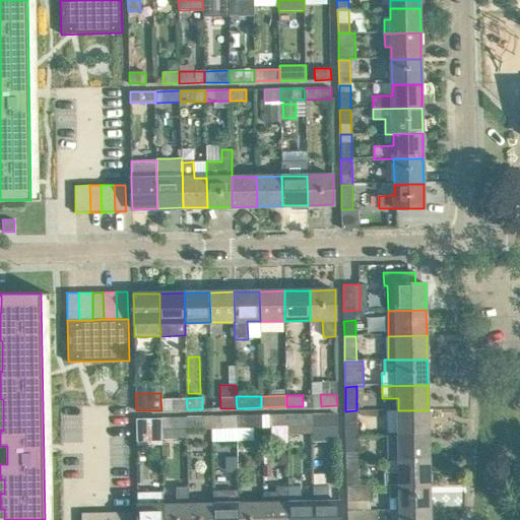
[(187,409),(186,398),(170,398),(160,399),(161,410),(187,409)]
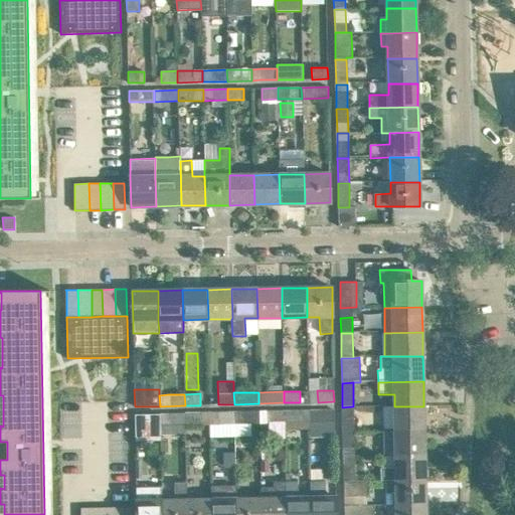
[(354,433),(354,417),(353,406),(342,407),(343,433),(354,433)]
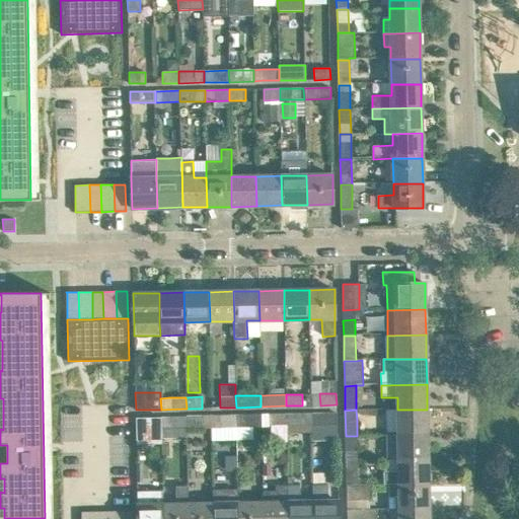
[(428,434),(427,410),(397,410),(397,435),(428,434)]
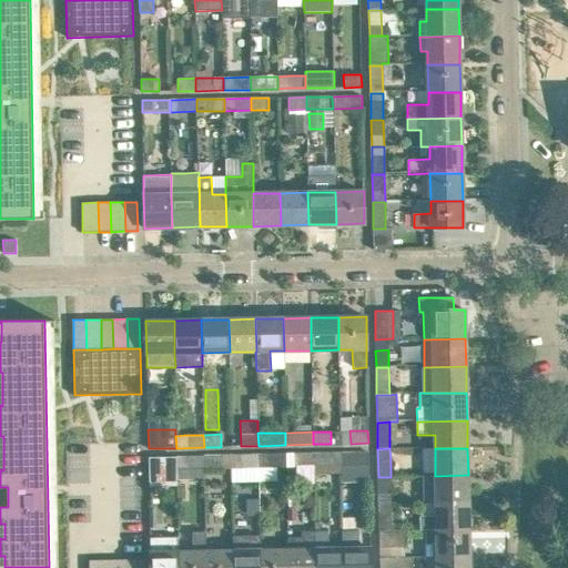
[(369,464),(368,452),(341,453),(341,465),(369,464)]
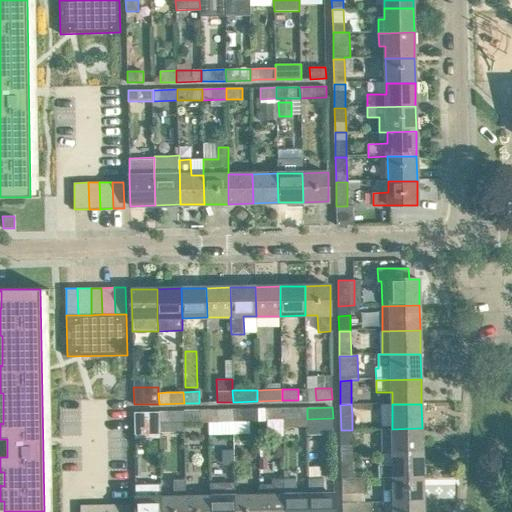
[(283,420),(283,408),(257,409),(258,420),(283,420)]
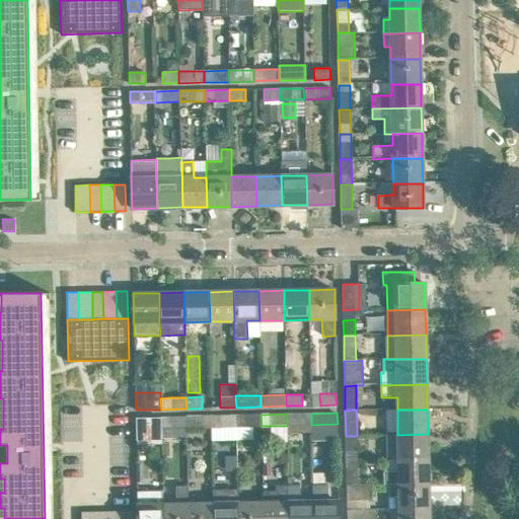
[(311,425),(311,414),(287,414),(287,426),(311,425)]
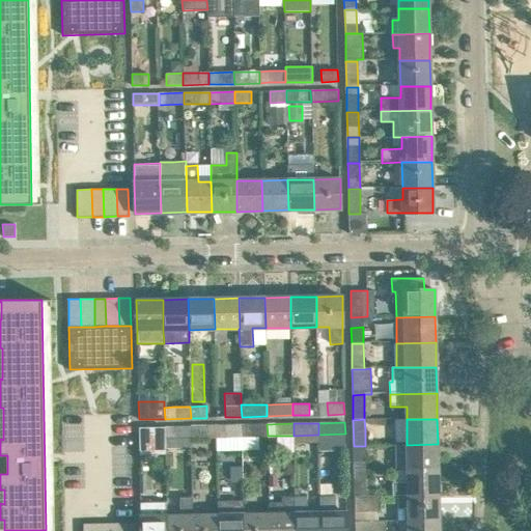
[(258,437),(268,436),(267,424),(242,425),(243,451),(259,450),(258,437)]
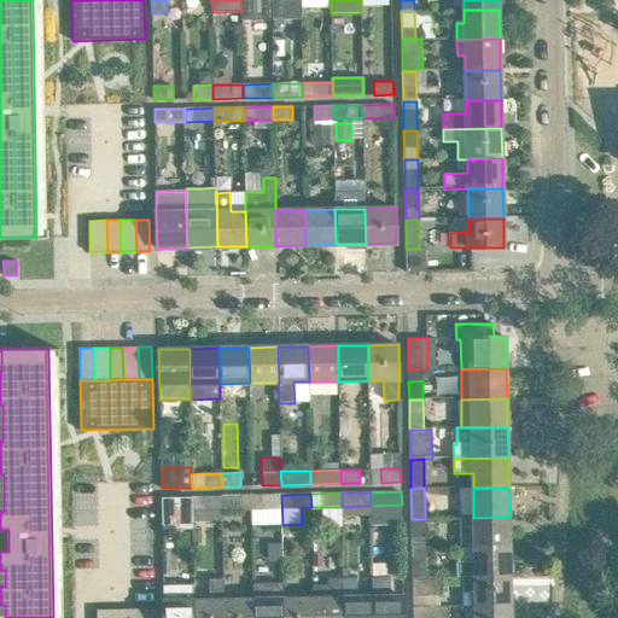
[(252,509),(252,495),(222,496),(222,509),(252,509)]
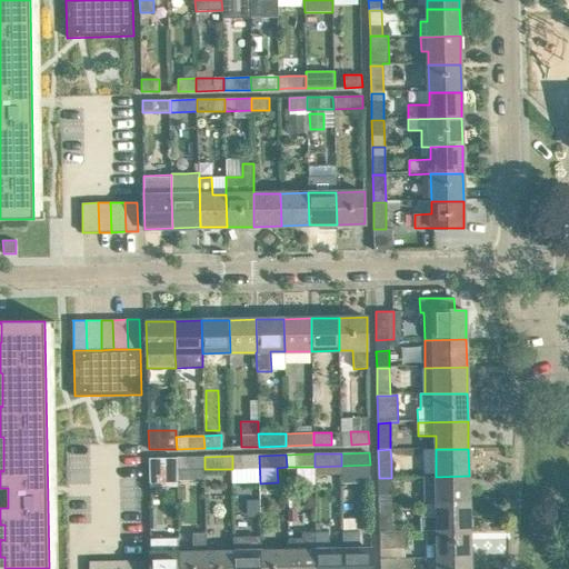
[(260,483),(259,456),(232,456),(232,469),(232,483),(260,483)]
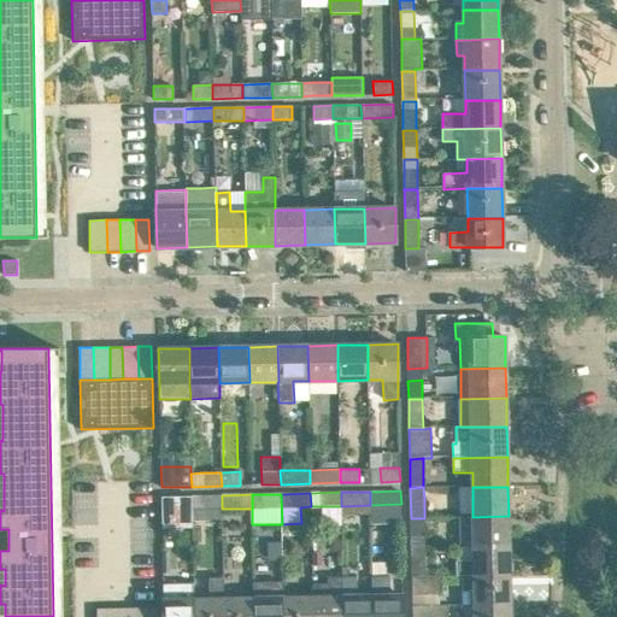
[(222,509),(222,495),(203,495),(192,497),(192,510),(222,509)]
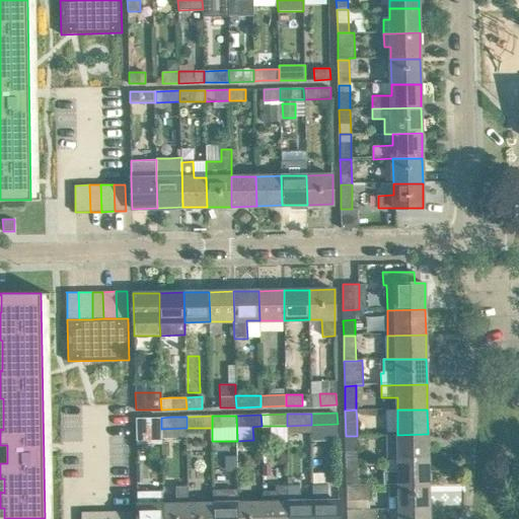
[(162,444),(161,429),(161,418),(136,418),(137,445),(162,444)]
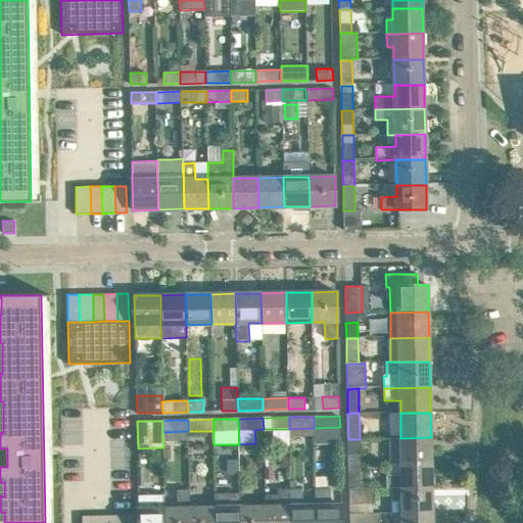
[(431,463),(431,437),(400,438),(401,462),(401,464),(431,463)]
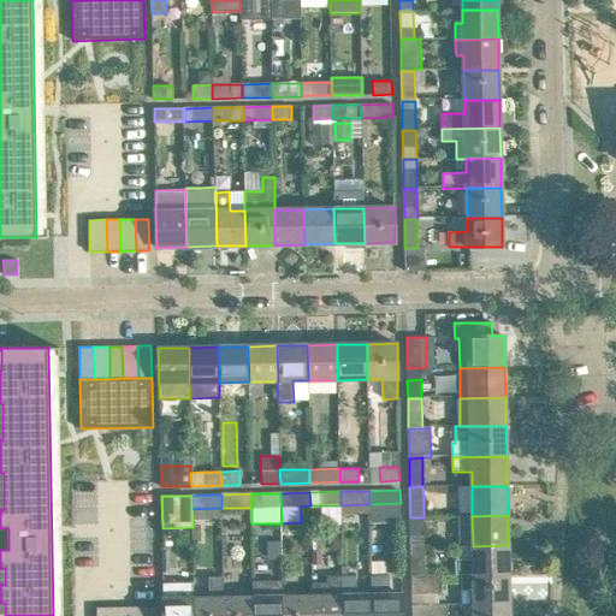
[(424,537),(424,517),(410,517),(410,546),(425,546),(424,537)]
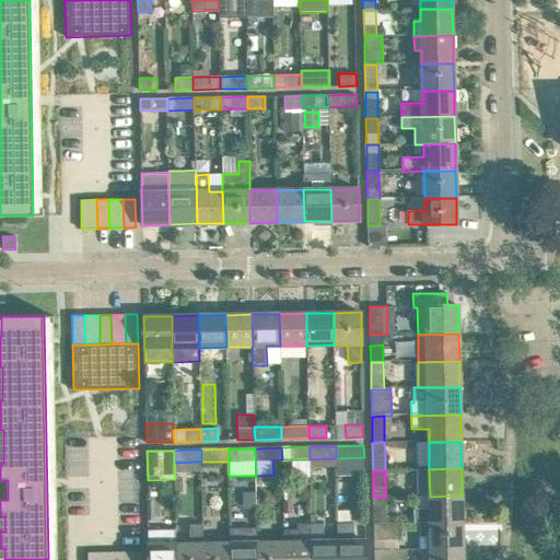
[(463,521),(462,496),(430,497),(430,494),(415,496),(415,509),(413,509),(415,522),(419,522),(463,521)]
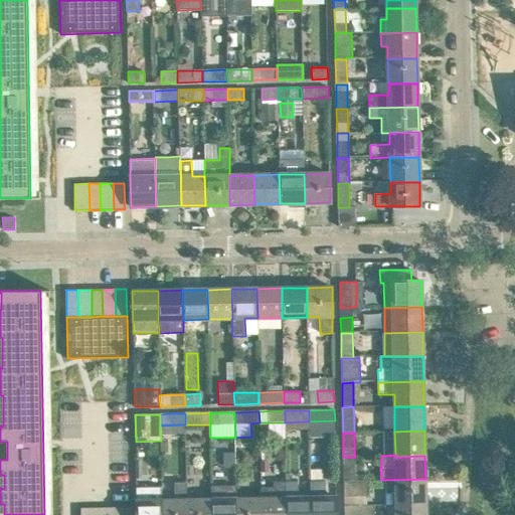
[(355,481),(355,466),(355,457),(343,457),(344,481),(355,481)]
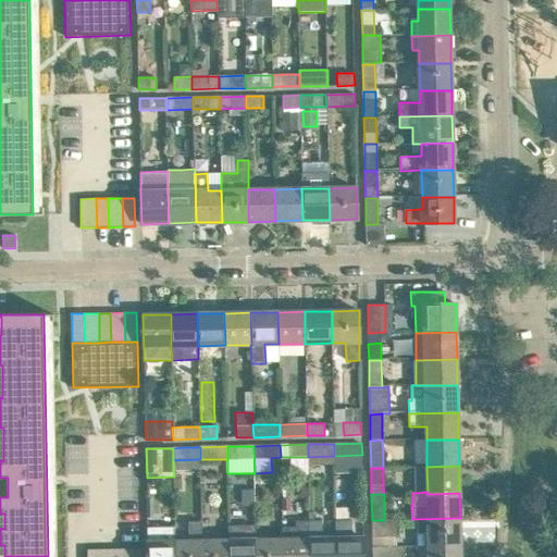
[(282,500),(282,511),(291,511),(291,500),(282,500)]
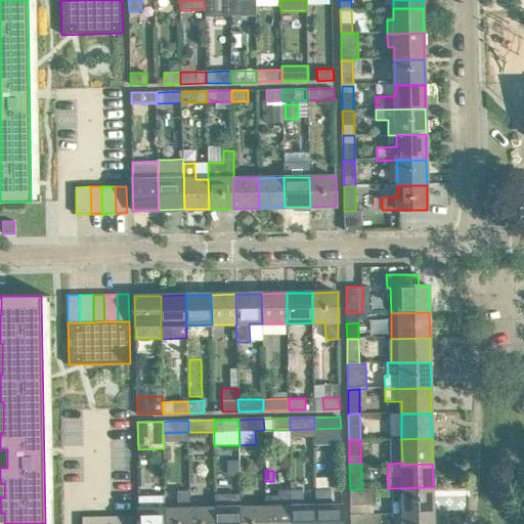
[(315,523),(316,506),(315,506),(303,507),(303,490),(295,490),(295,481),(290,481),(290,490),(291,507),(291,523),(315,523)]
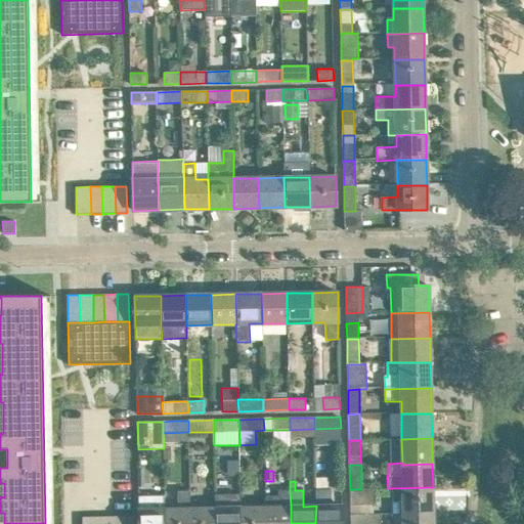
[(433,514),(433,487),(392,488),(393,500),(403,500),(403,514),(433,514)]
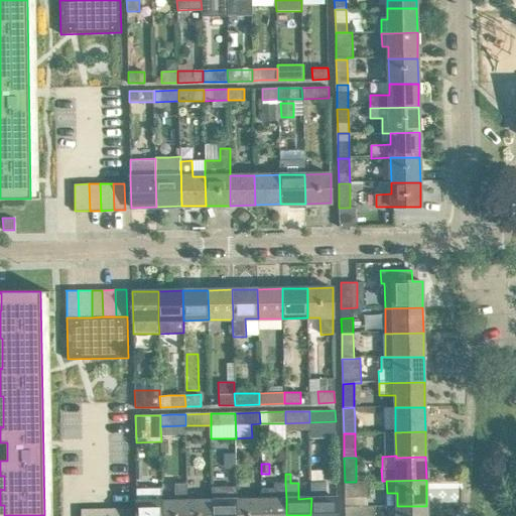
[(337,515),(337,499),(337,498),(326,498),(326,482),(310,482),(310,498),(311,498),(310,515),(337,515)]
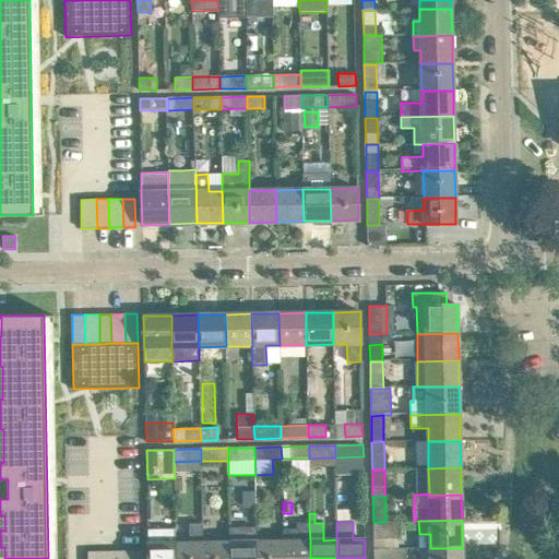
[(401,540),(401,522),(385,522),(373,522),(373,548),(392,548),(392,540),(401,540)]
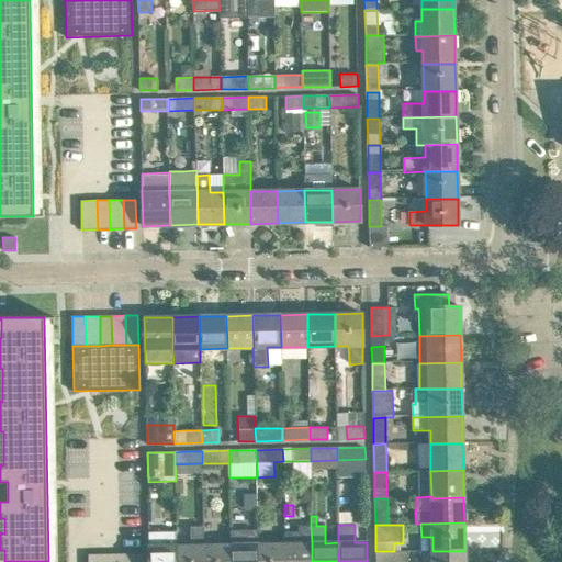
[(312,561),(312,543),(311,526),(299,526),(299,531),(284,532),(284,543),(284,561),(312,561)]
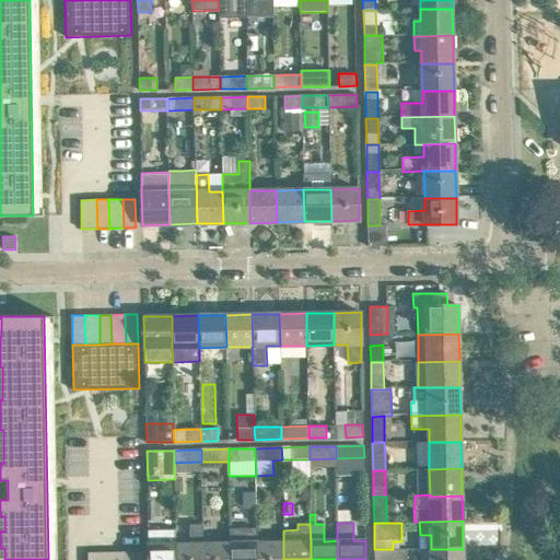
[(202,559),(202,544),(202,525),(190,525),(190,544),(176,544),(176,559),(202,559)]
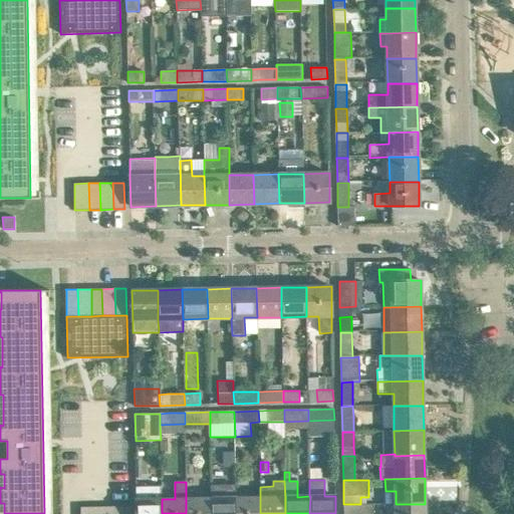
[(235,513),(235,498),(235,485),(211,486),(211,498),(211,513),(235,513)]
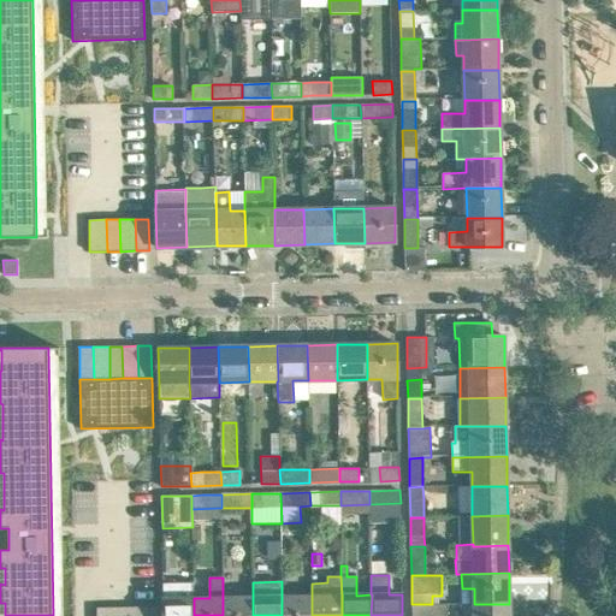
[(194,582),(163,584),(163,615),(194,615),(194,598),(194,582)]
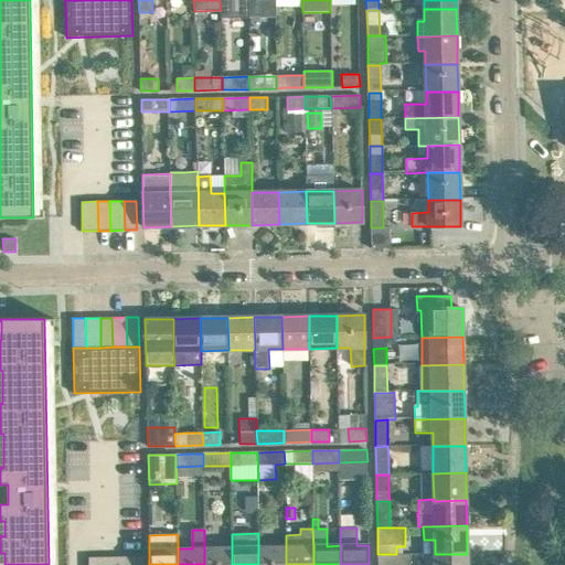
[(286,564),(286,546),(258,547),(258,564),(286,564)]
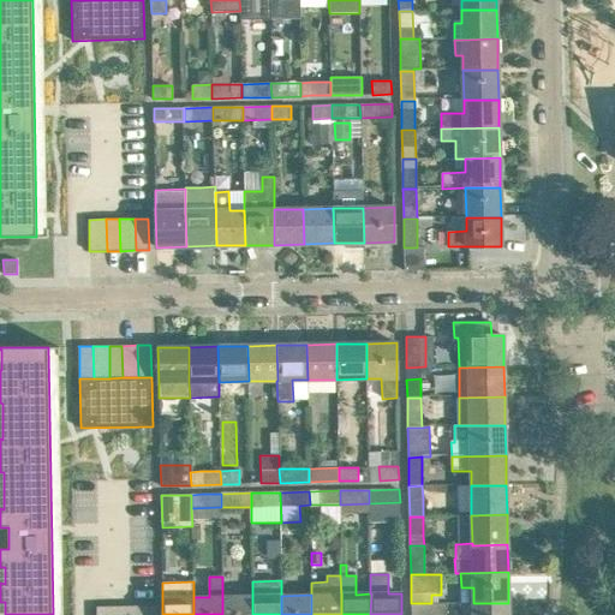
[(252,614),(252,596),(222,597),(222,614),(252,614)]
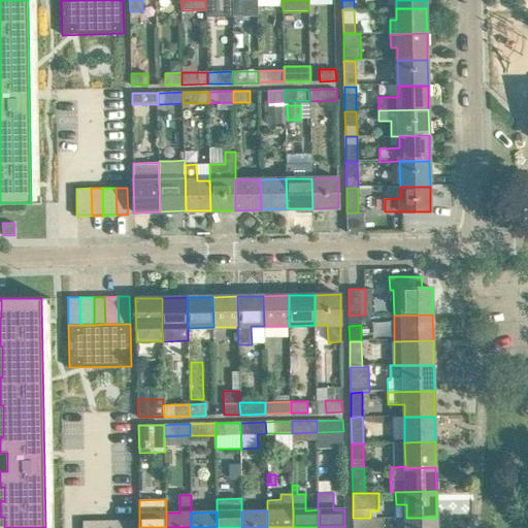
[(384,527),(384,523),(384,518),(370,518),(353,518),(353,527),(384,527)]
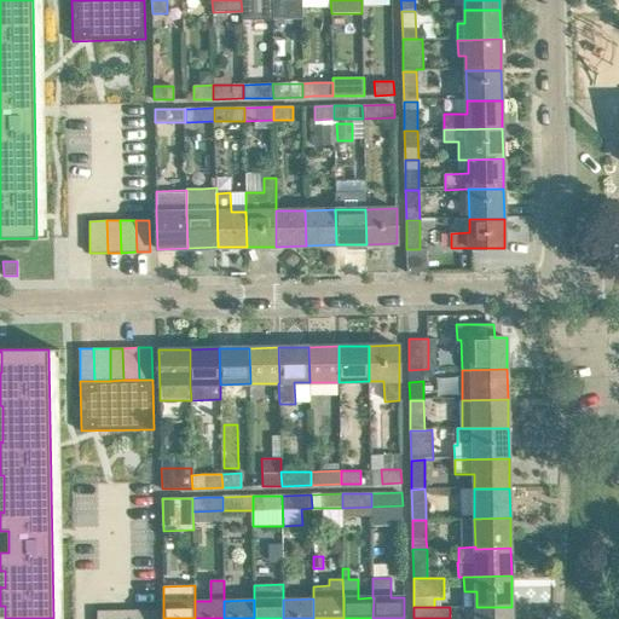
[(512,618),(512,607),(476,607),(476,618),(512,618)]
